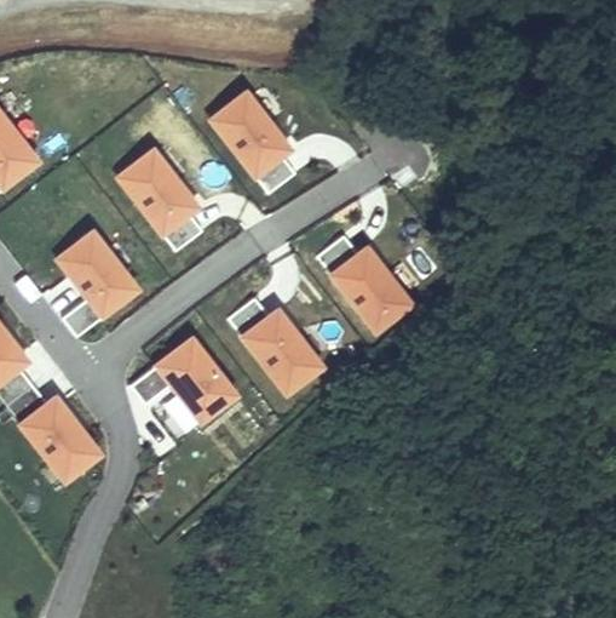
[(293,146),(248,89),(212,116),(270,190),(297,170),(283,153),(293,146)]
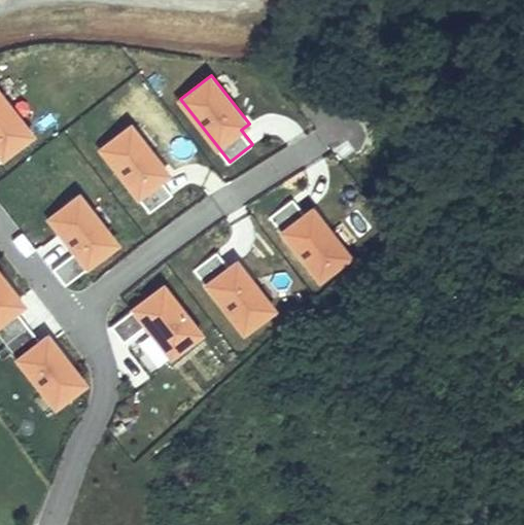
[(0,160),(34,134),(0,90),(0,160)]
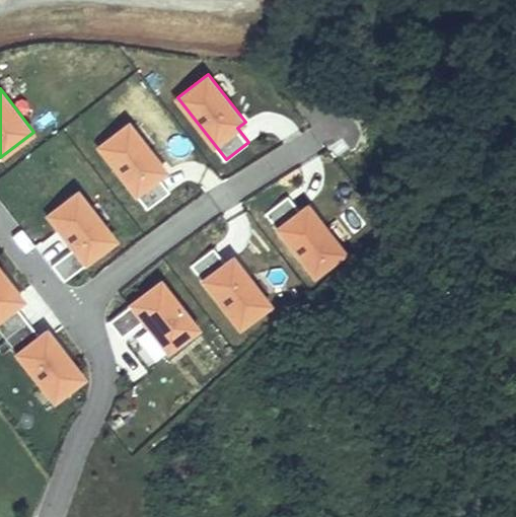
[(167,170),(130,123),(100,146),(149,208),(171,191),(160,176),(167,170)]
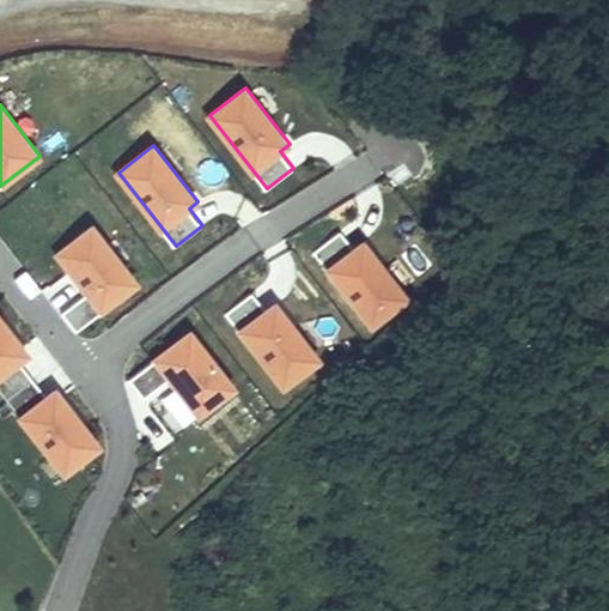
[(87,291),(62,310),(77,330),(138,283),(93,225),(58,253),(87,291)]
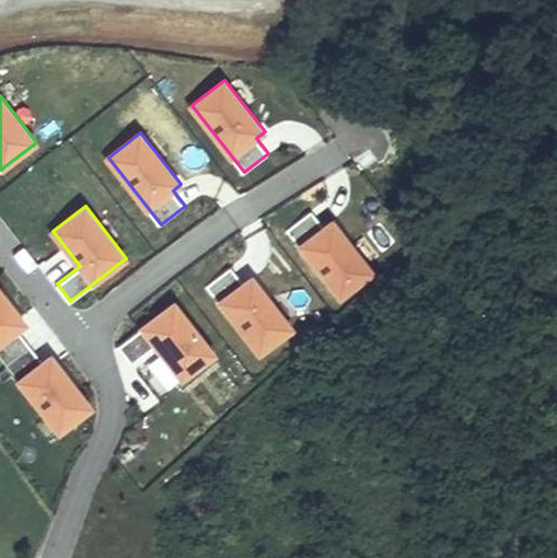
[(339,297),(372,271),(332,220),(323,225),(311,210),(287,230),(339,297)]
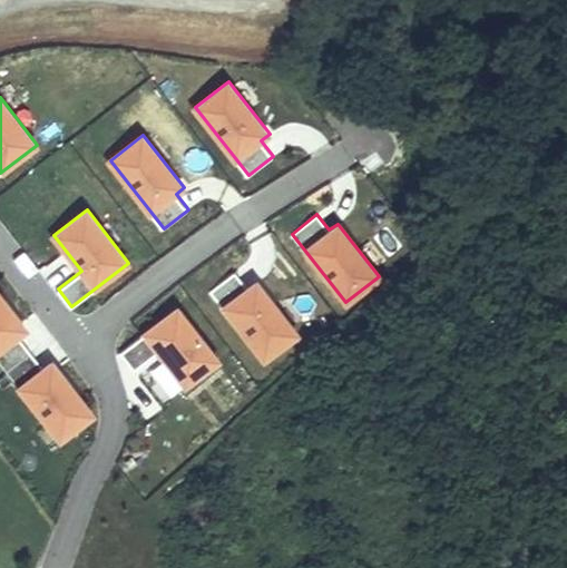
[(264,360),(297,333),(256,281),(247,287),(235,272),(211,291),(264,360)]
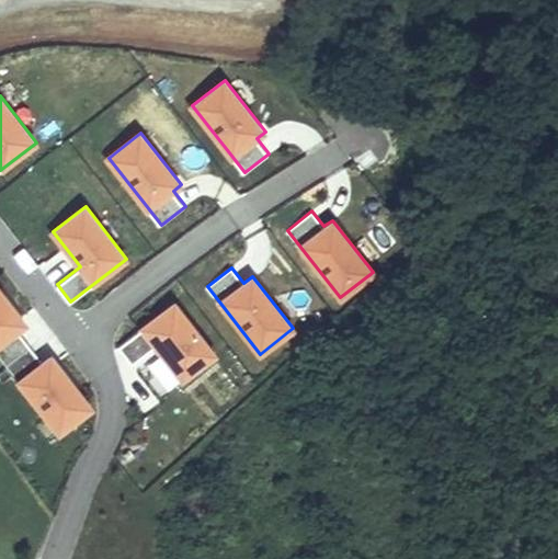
[(0,356),(7,365),(31,346),(19,329),(26,323),(0,288),(0,356)]
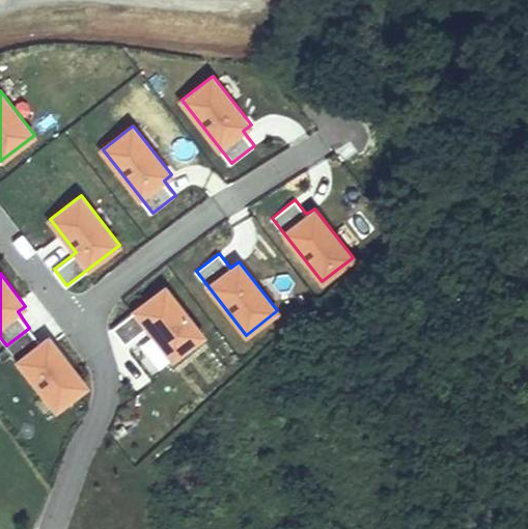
[(203,335),(165,286),(113,327),(126,343),(147,326),(153,333),(172,358),(173,359),(203,335)]
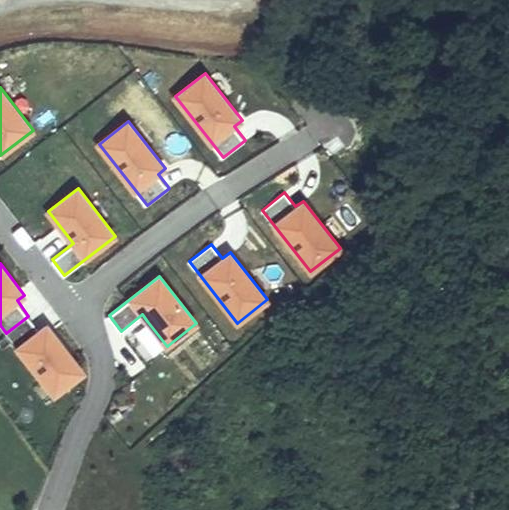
[(28,316),(6,333),(54,395),(84,371),(47,324),(39,330),(28,316)]
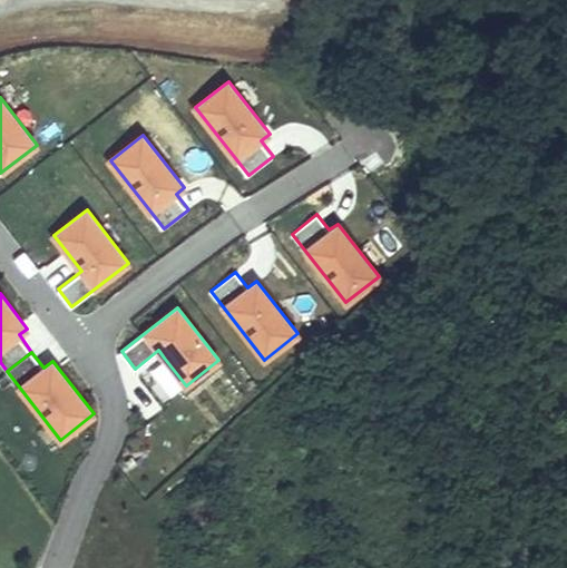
[(172,395),(185,384),(164,358),(150,369),(172,395)]
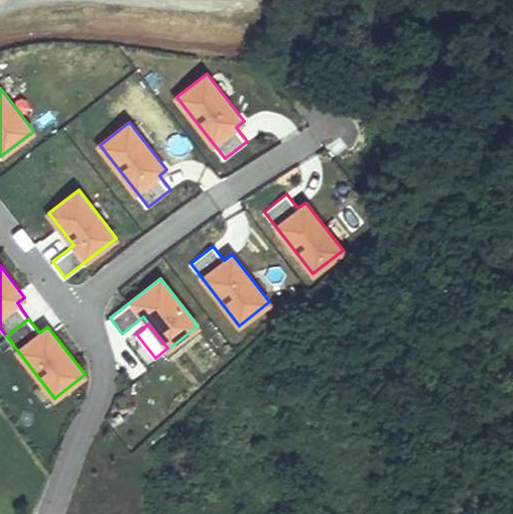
All buildings are outlined.
